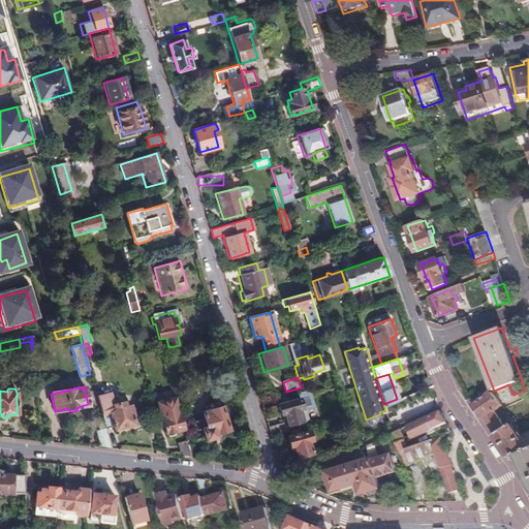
[(91,391),(85,393),(88,404),(94,403),(91,391)]
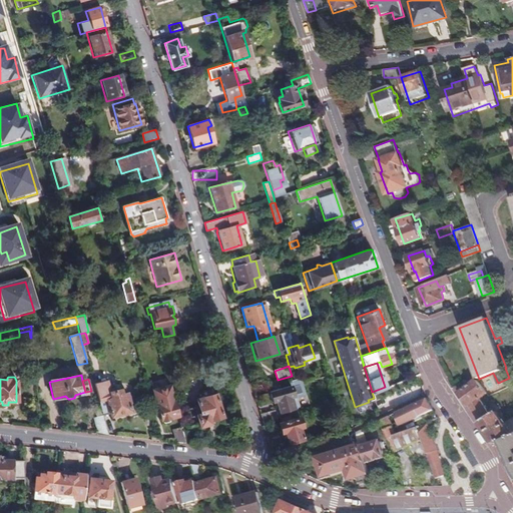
[(109,413),(110,417),(131,411),(130,407),(133,406),(130,396),(128,397),(126,393),(122,394),(120,389),(109,392),(106,380),(93,384),(102,415),(109,413)]
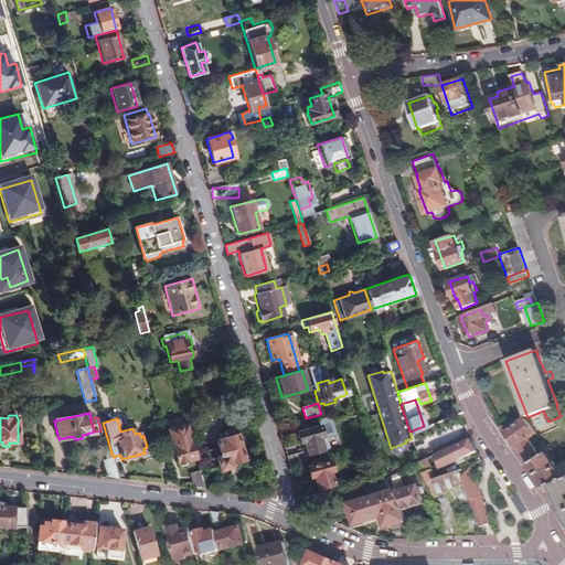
[(528,466),(543,489),(552,486),(564,479),(564,461),(557,465),(548,451),(542,455),(531,437),(539,432),(526,418),(521,420),(509,429),(505,433),(514,446),(516,446),(530,465),(528,466)]
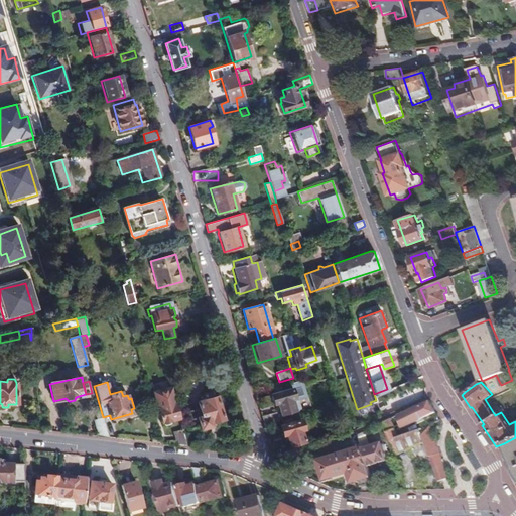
[(294,398),(291,389),(270,395),(273,404),(277,403),(280,414),(294,410),(291,399),(294,398)]
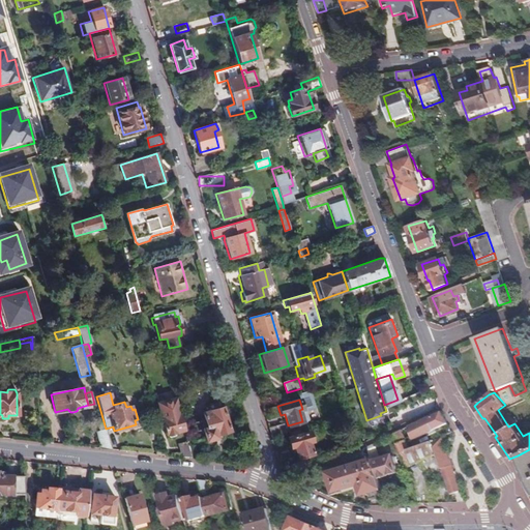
[(177,435),(185,433),(179,412),(176,402),(157,406),(167,438),(169,437),(171,439),(177,438),(177,435)]
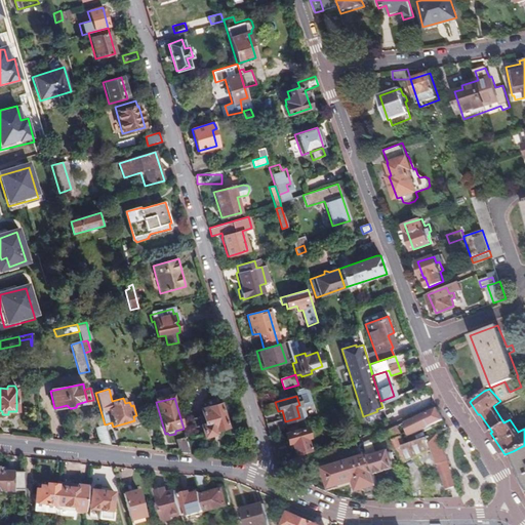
[(227,428),(219,405),(217,398),(205,402),(207,409),(201,410),(202,415),(189,419),(194,437),(203,435),(204,437),(212,435),(211,432),(227,428)]
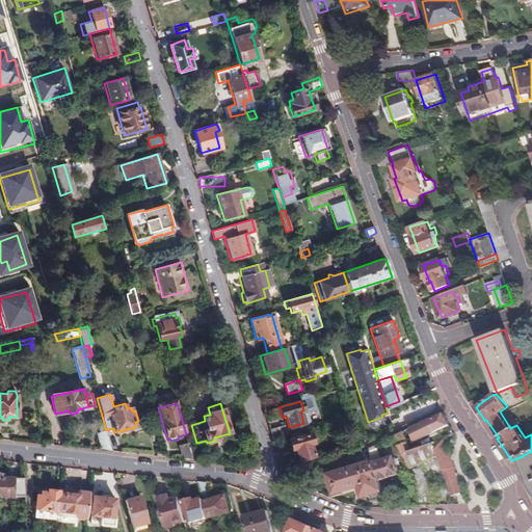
[(435,428),(460,463),(480,450),(455,415),(435,428)]
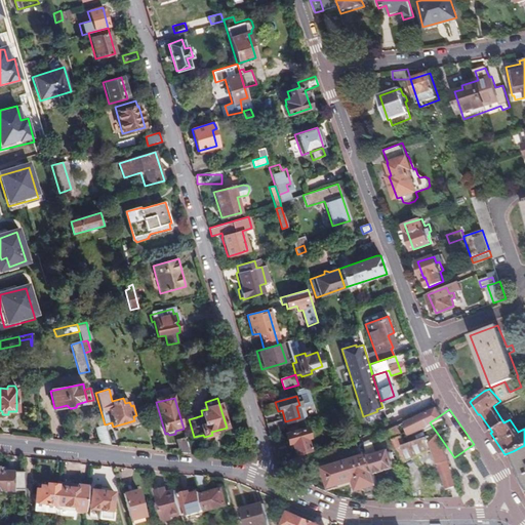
[(269,433),(283,429),(280,420),(266,425),(269,433)]
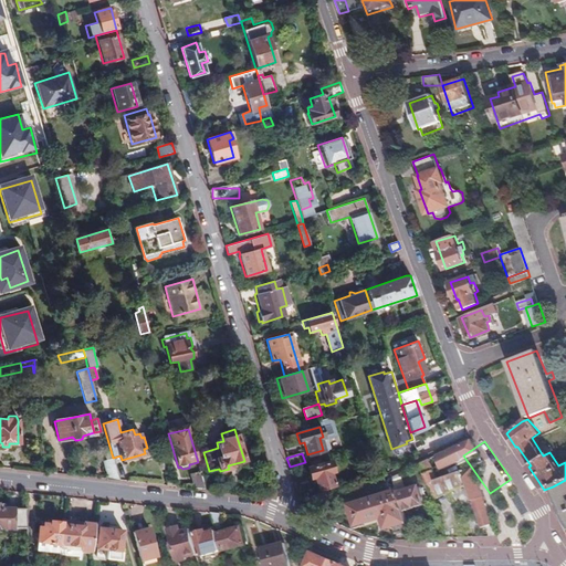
[(103,462),(107,479),(119,480),(113,459),(103,462)]
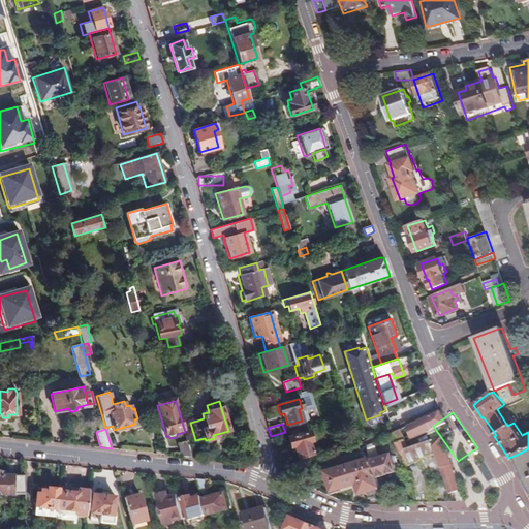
[(311,439),(308,430),(287,437),(290,445),(293,445),(297,457),(311,452),(308,440),(311,439)]
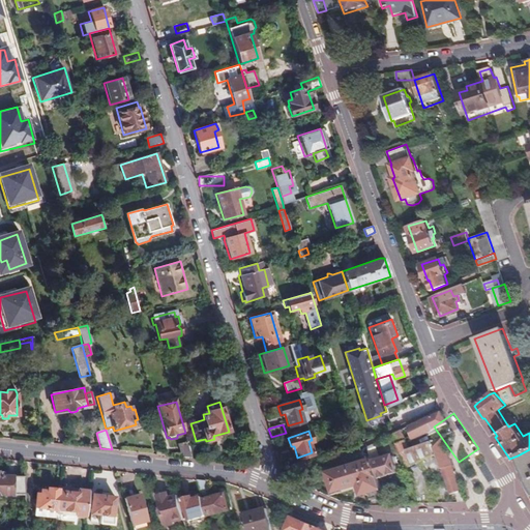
[(379,455),(375,442),(367,445),(372,458),(378,478),(399,471),(391,451),(379,455)]
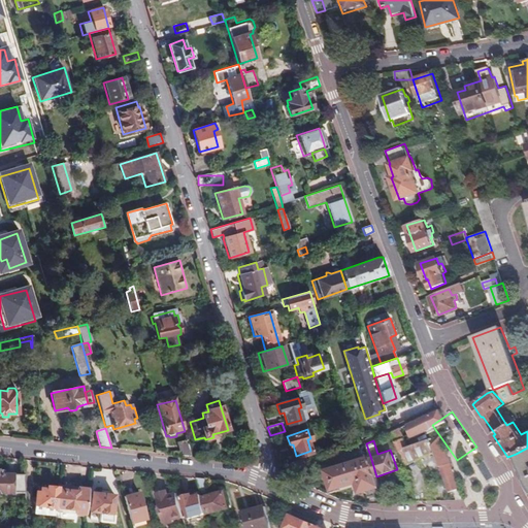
[(178,446),(182,456),(192,457),(188,442),(178,446)]
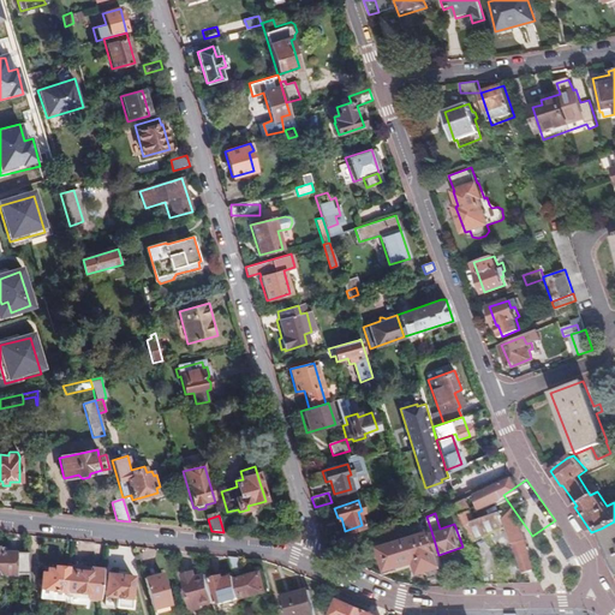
[(614,521),(601,529),(614,559),(614,521)]
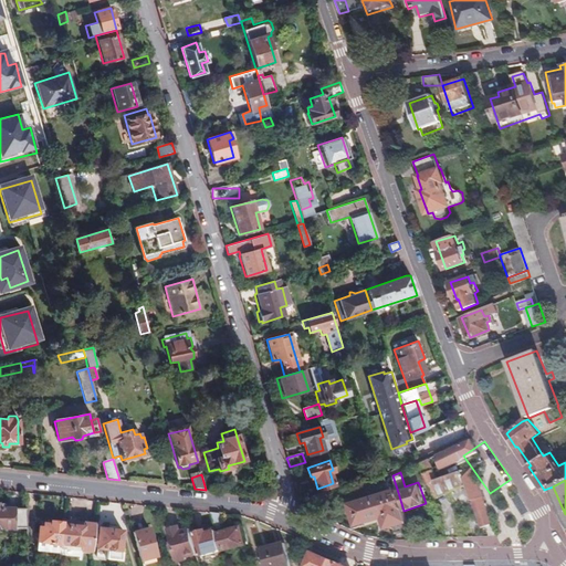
[(410,528),(404,511),(397,489),(352,504),(358,525),(385,516),(388,527),(394,525),(396,533),(410,528)]
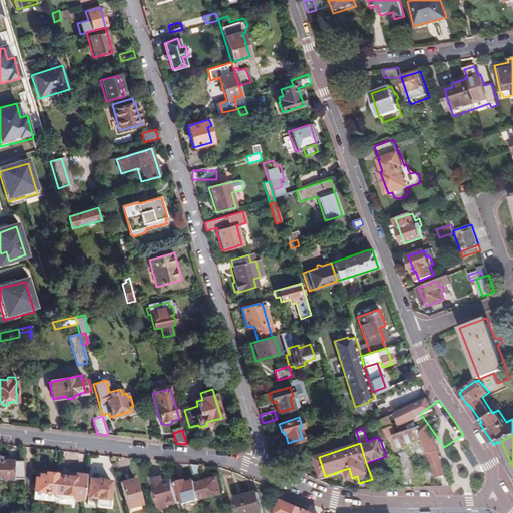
[(285,457),(299,452),(296,444),(282,450),(285,457)]
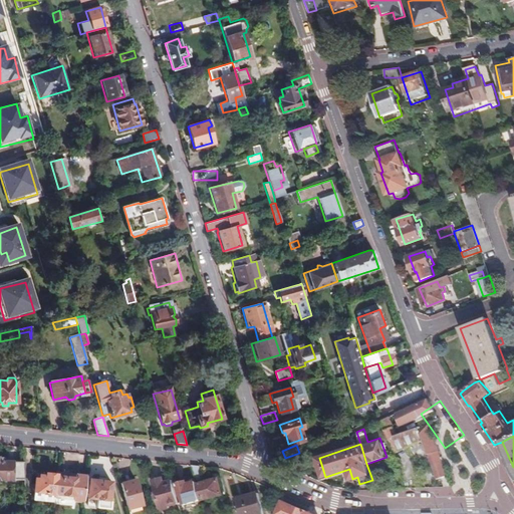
[(0,480),(24,481),(23,461),(0,460),(0,480)]
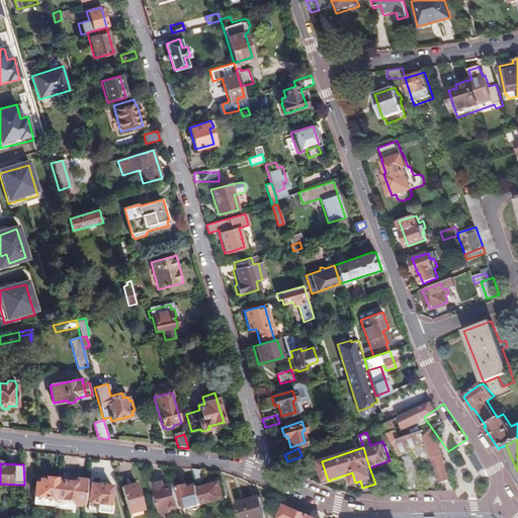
[(203,482),(199,469),(192,468),(196,483),(197,484),(203,482)]
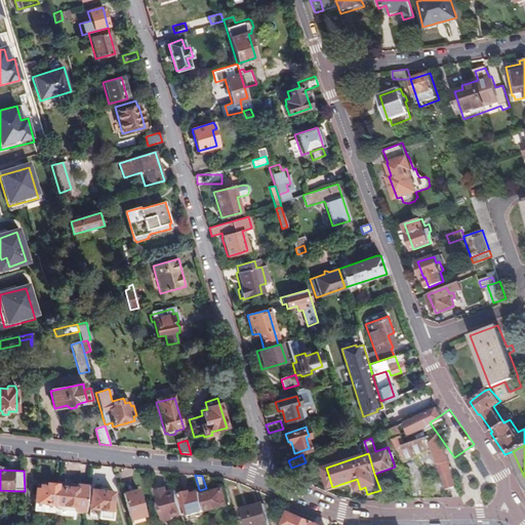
[(55,508),(57,483),(48,482),(47,485),(40,484),(40,488),(37,488),(36,510),(55,511),(55,508)]
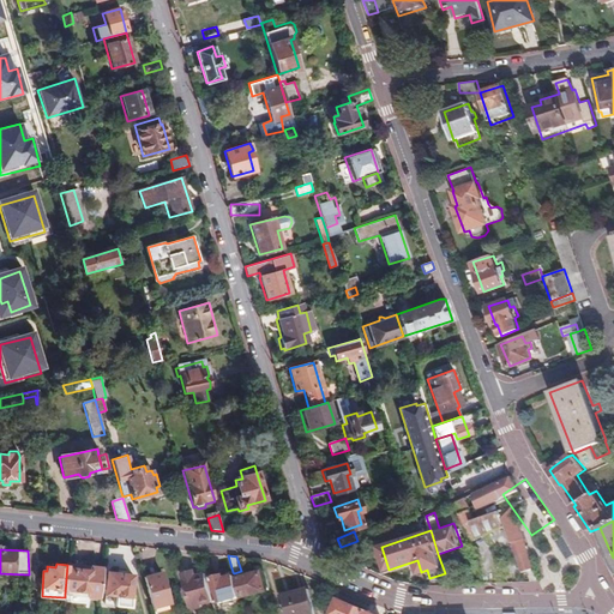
[(102,567),(67,565),(65,594),(98,596),(102,567)]
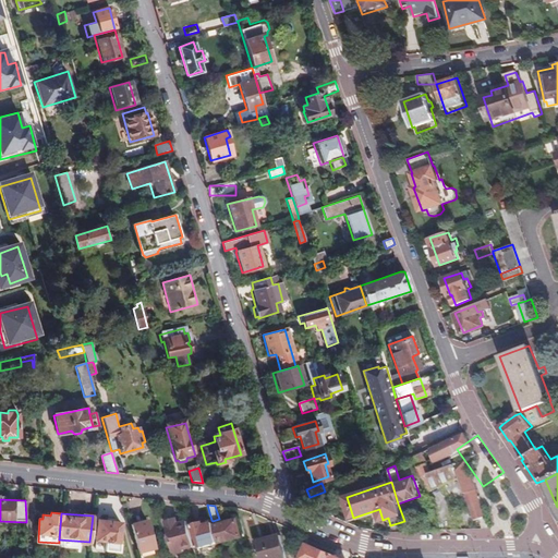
[(211,548),(210,545),(218,543),(214,525),(213,521),(211,520),(205,522),(203,518),(201,519),(199,517),(193,519),(194,524),(192,525),(199,548),(204,547),(205,552),(211,548)]
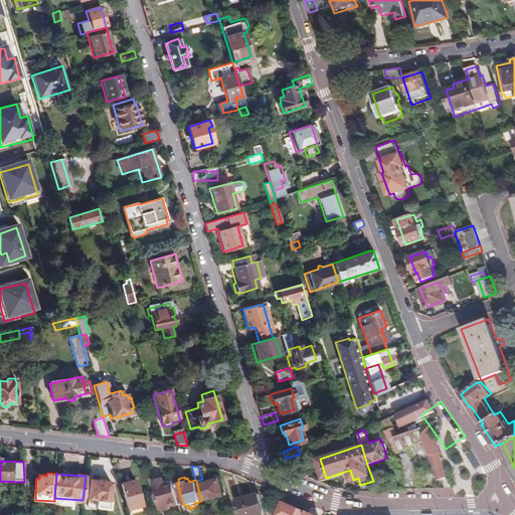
[(201,501),(225,494),(220,478),(197,485),(201,501)]
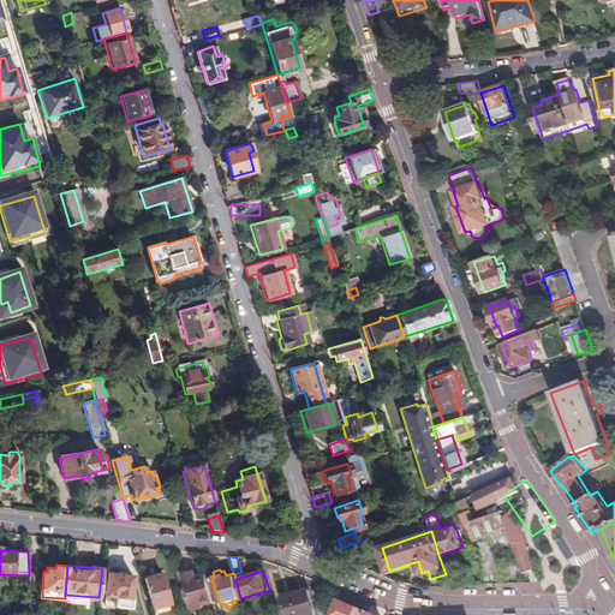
[(186,598),(190,597),(193,608),(195,608),(197,611),(203,609),(203,605),(214,603),(206,574),(197,577),(195,572),(184,574),(189,591),(184,592),(186,598)]
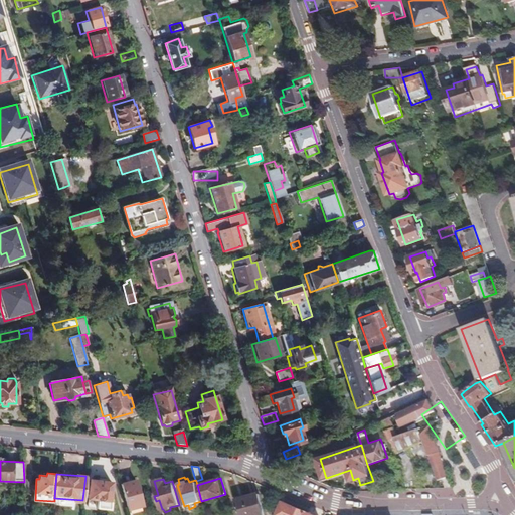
[(111,481),(91,480),(89,505),(98,506),(97,514),(109,514),(111,501),(109,501),(111,481)]
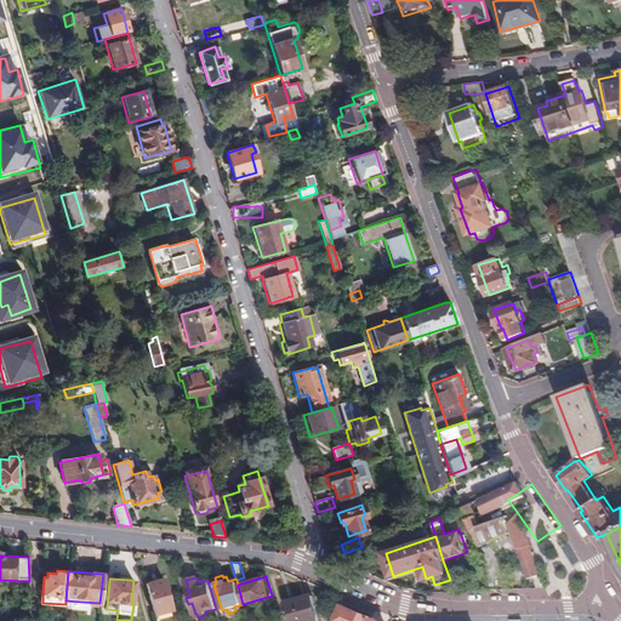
[(163,579),(147,584),(155,614),(172,609),(163,579)]
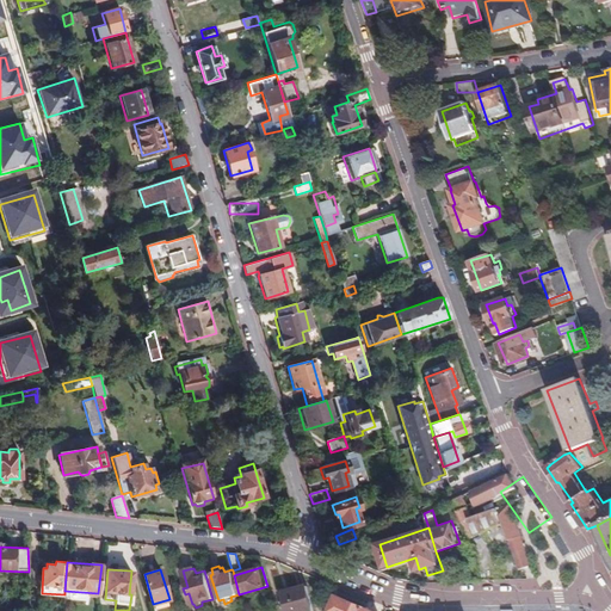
[(314,610),(308,586),(282,593),(287,610),(314,610)]
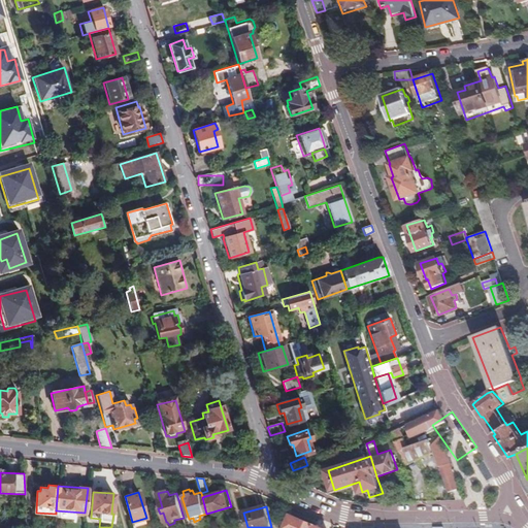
[(322,527),(291,517),(289,522),(287,527),(286,527),(322,527)]
